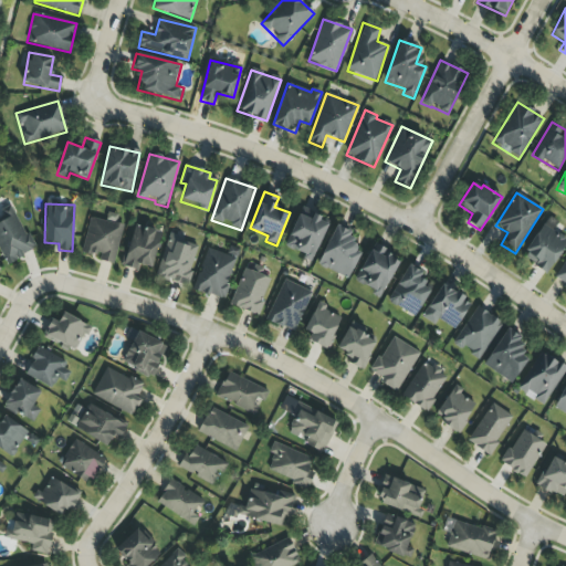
[(0,252),(6,264),(34,250),(16,211),(0,219),(0,252)]
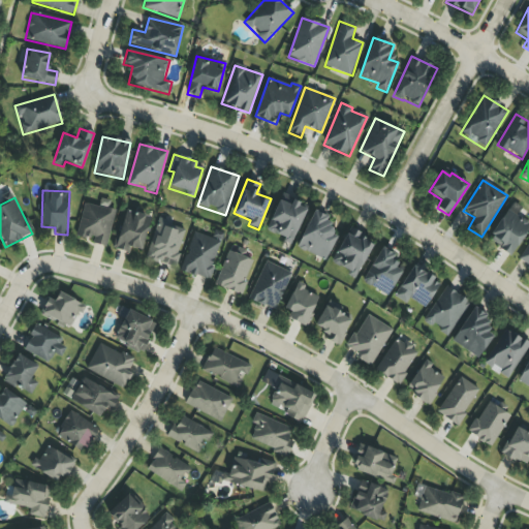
[(106,247),(115,210),(109,209),(111,200),(100,198),(98,207),(84,203),(75,236),(93,240),(92,244),(106,247)]
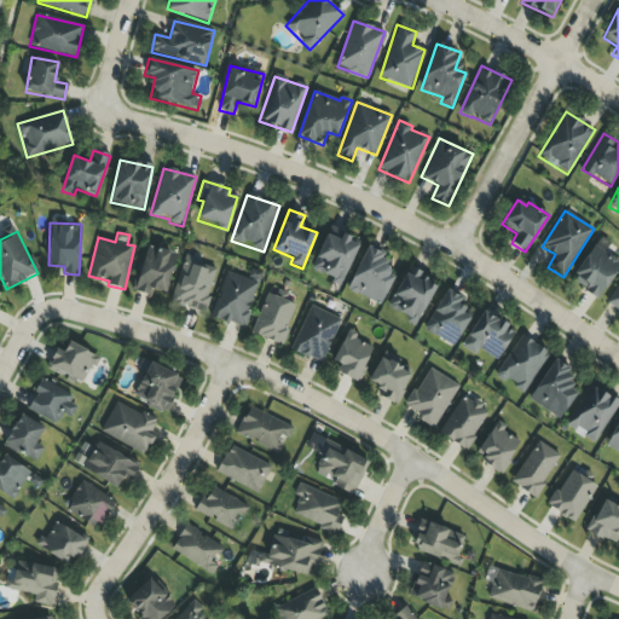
[(312,272),(343,283),(358,242),(341,236),(340,239),(325,235),(312,272)]
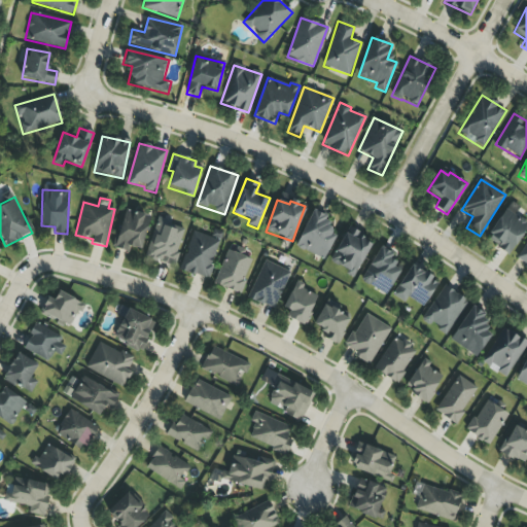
[(140,249),(151,217),(126,209),(112,247),(128,252),(130,246),(140,249)]
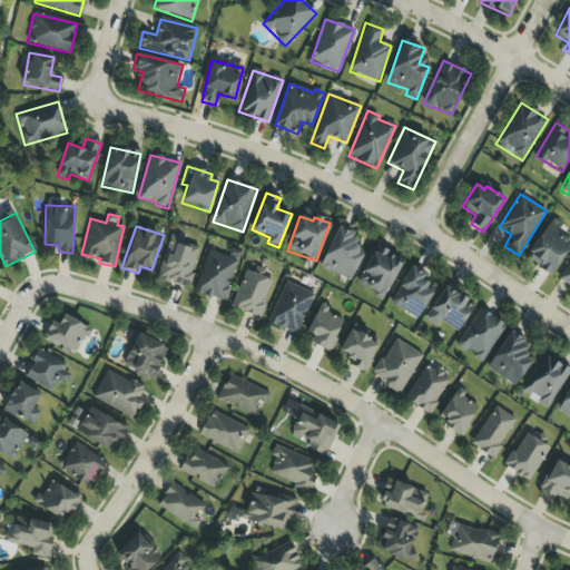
[(551,275),(569,244),(569,239),(546,226),(526,259),(551,275)]
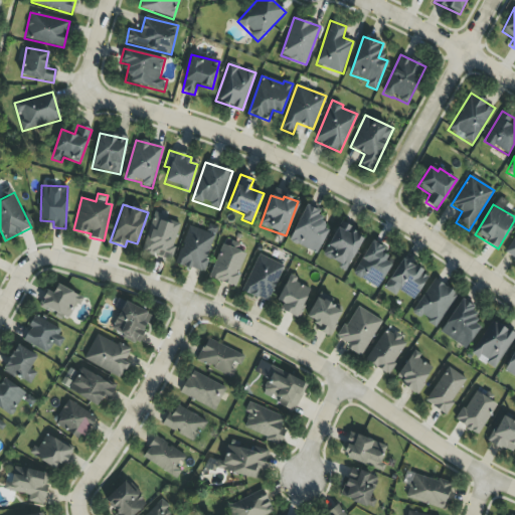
[(318,253),(327,229),(321,226),(326,214),(303,206),(290,242),(318,253)]
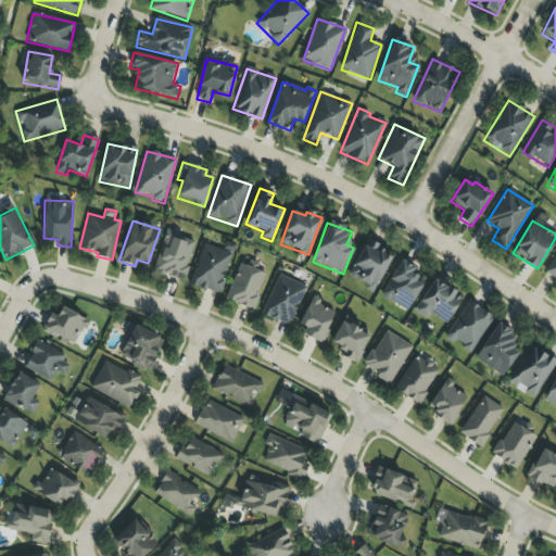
[(194,240),(165,231),(153,273),(184,281),(194,240)]
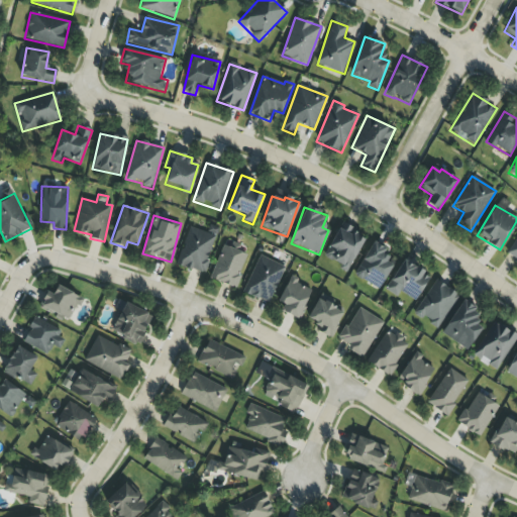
[(348,271),(365,236),(339,224),(323,259),(348,271)]
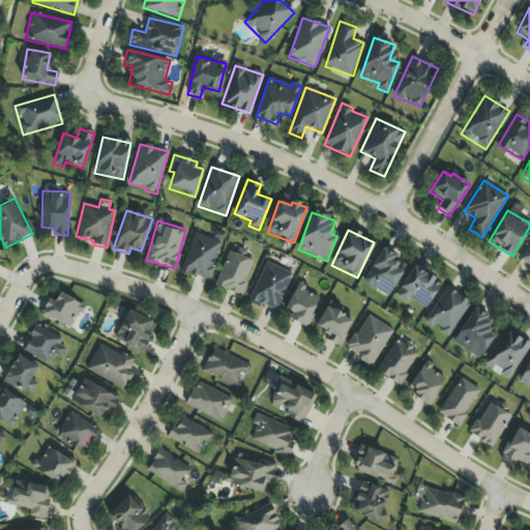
[(181,271),(209,281),(222,241),(195,233),(181,271)]
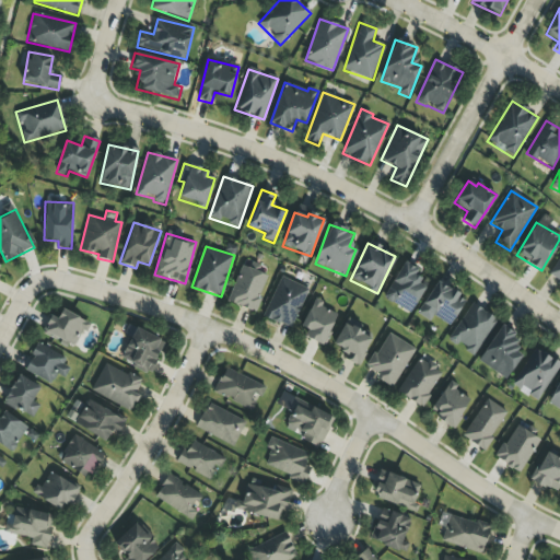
[(559,257),(548,276),(559,283),(559,257)]
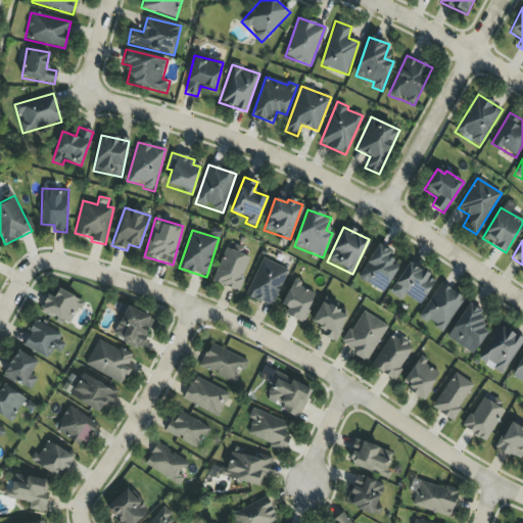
[(238,292),(244,278),(241,276),(251,251),(229,242),(212,282),(238,292)]
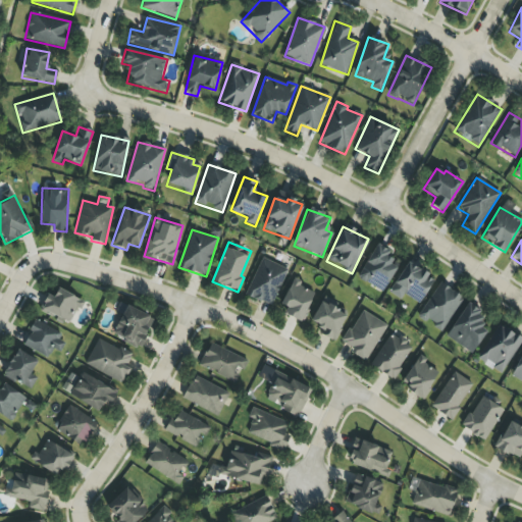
[(390,251),(376,244),(357,278),(382,293),(397,266),(385,259),(390,251)]
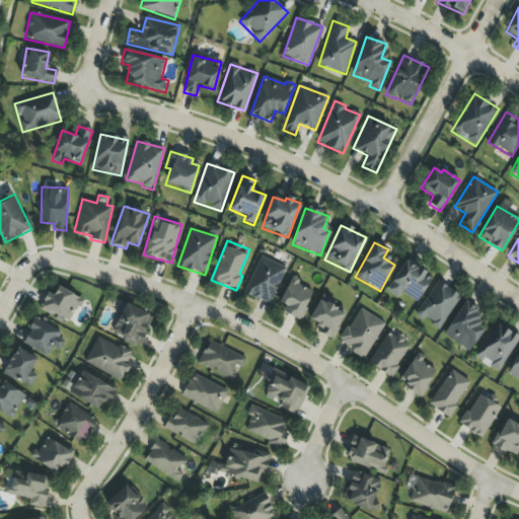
[(286,269),(262,256),(243,292),(269,305),(286,269)]
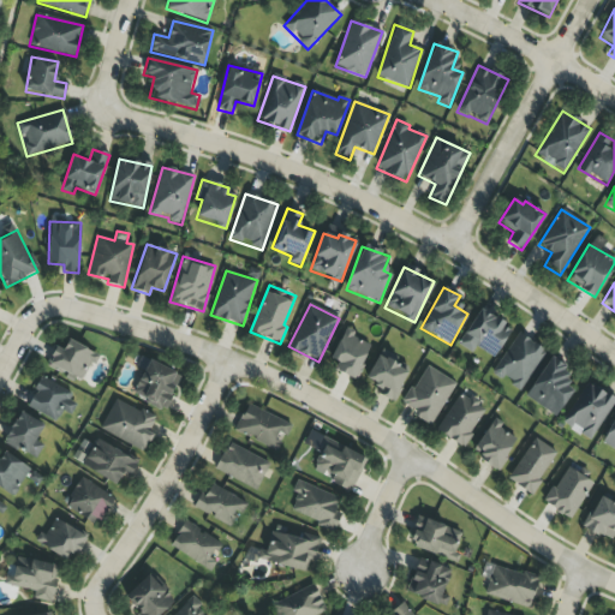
[(478,310),(459,346),(473,353),(476,348),(495,358),(512,327),(478,310)]
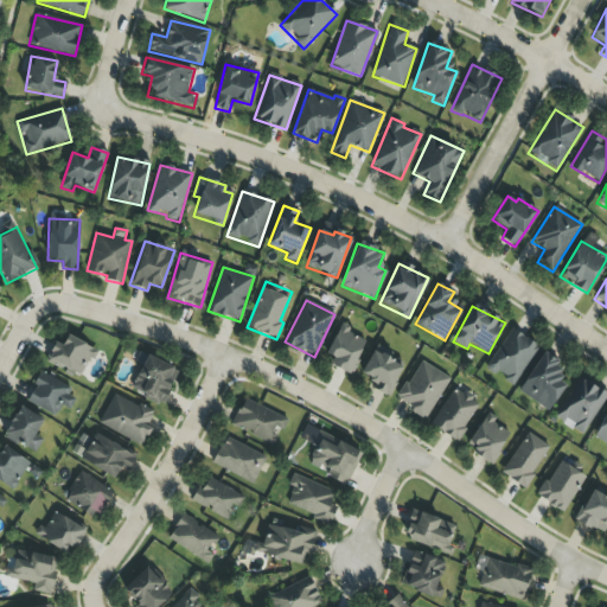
[(326,355),(332,357),(328,365),(350,375),(365,340),(349,333),(351,327),(340,323),(326,355)]
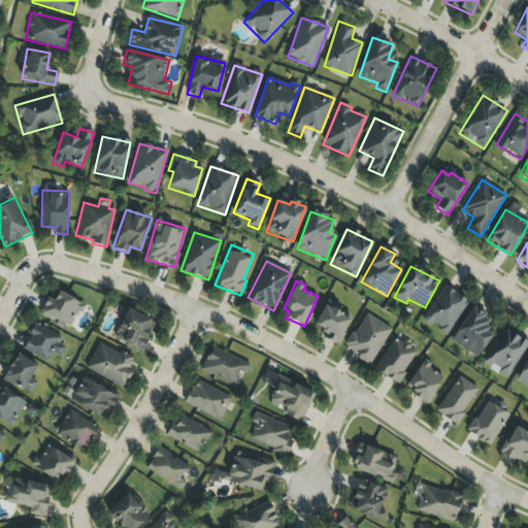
[(422,321),(447,336),(469,301),(444,286),(422,321)]
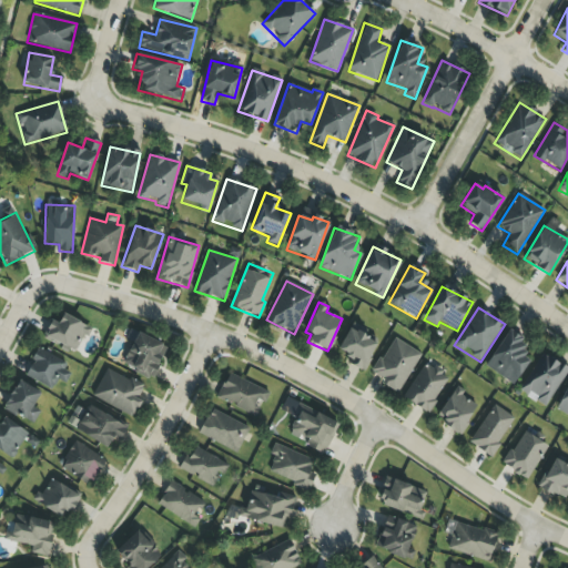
[(51,320),(42,337),(78,353),(89,326),(62,314),(58,323),(51,320)]
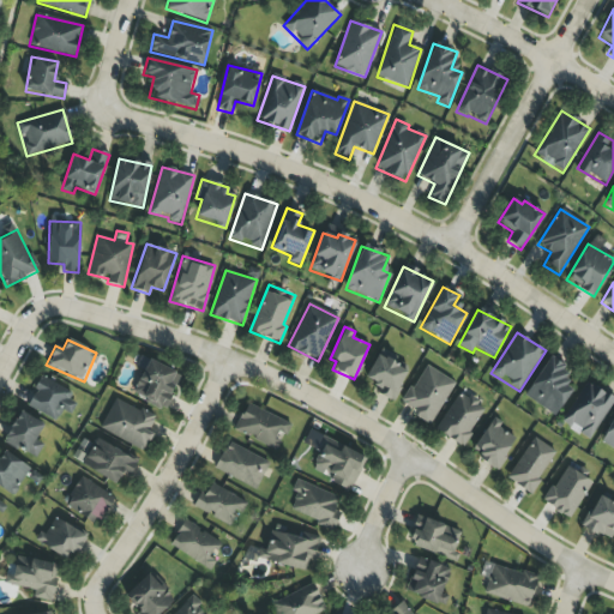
[(366,379),(378,384),(374,393),(395,402),(408,367),(375,354),(366,379)]
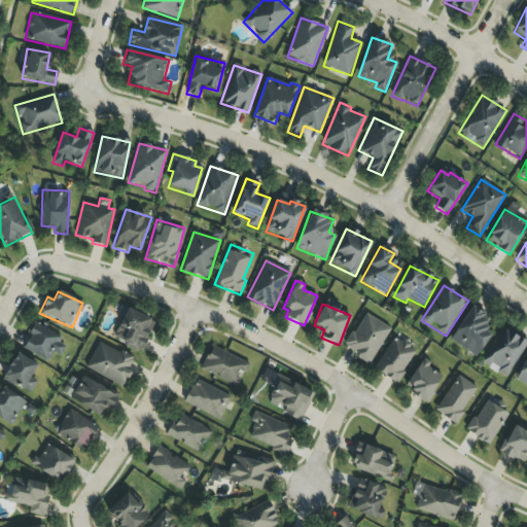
[(123,317),(112,339),(140,352),(154,321),(120,305),(116,314),(123,317)]
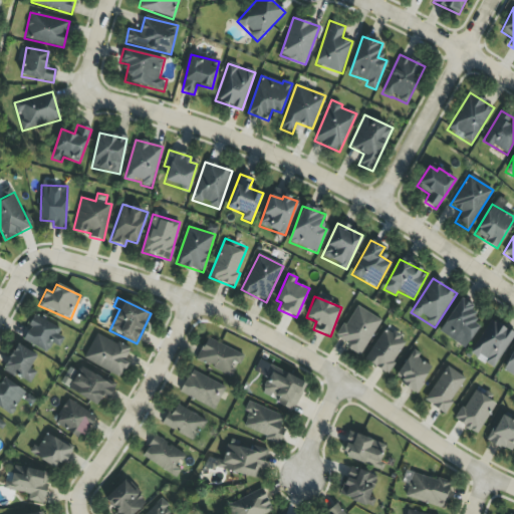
[(465,348),(479,326),(472,321),(479,311),(459,299),(439,331),(465,348)]
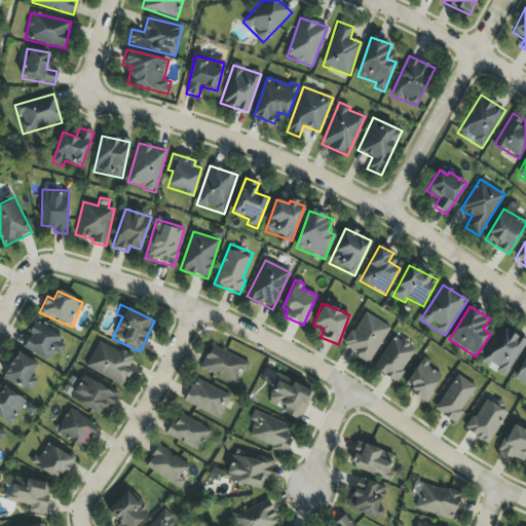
[(388,326),(362,312),(345,347),(355,351),(353,357),(371,365),(388,326)]
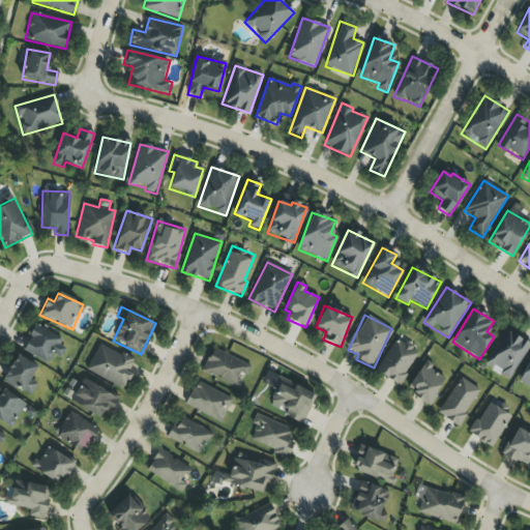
[(60,346),(64,336),(35,324),(24,351),(50,361),(53,354),(61,358),(65,348),(60,346)]
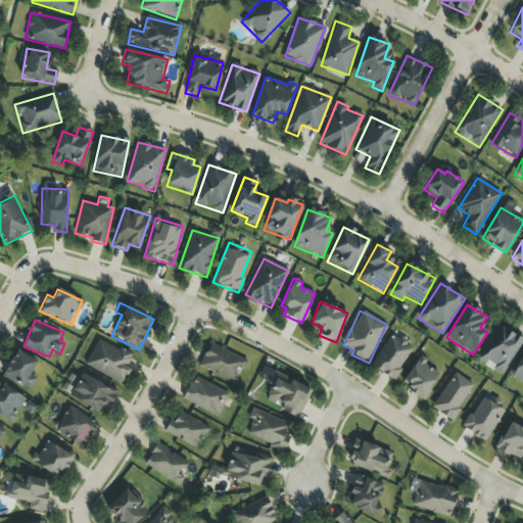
[(501,375),(522,341),(522,339),(500,325),(477,360),(501,375)]
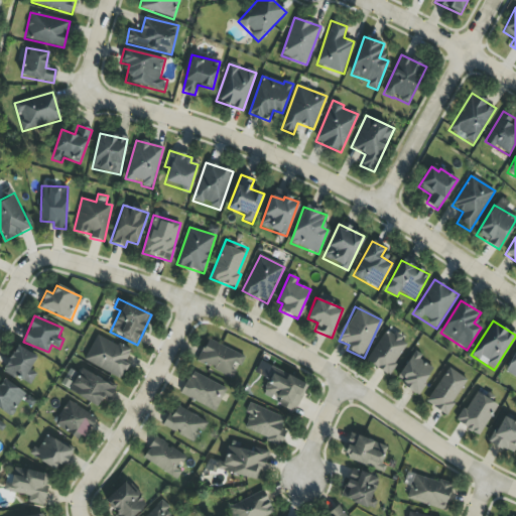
[(391,375),(407,340),(383,329),(367,364),(391,375)]
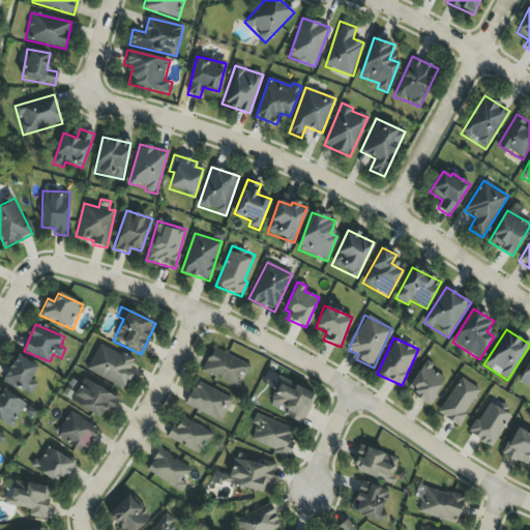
[(86,370),(122,389),(137,363),(100,344),(86,370)]
